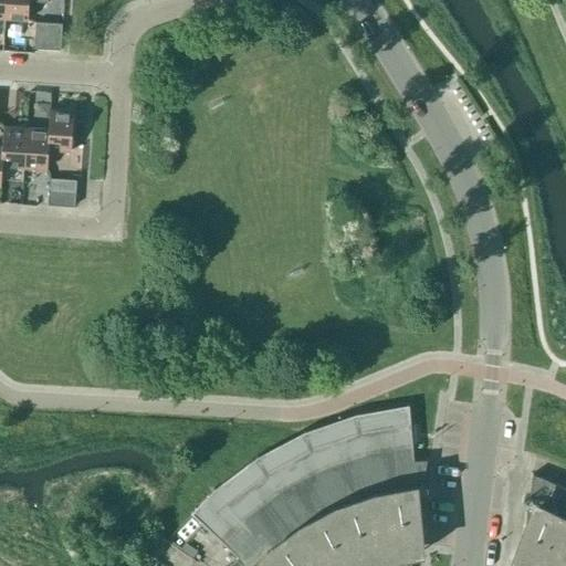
[(6,0),(4,19),(28,20),(29,0),(6,0)]
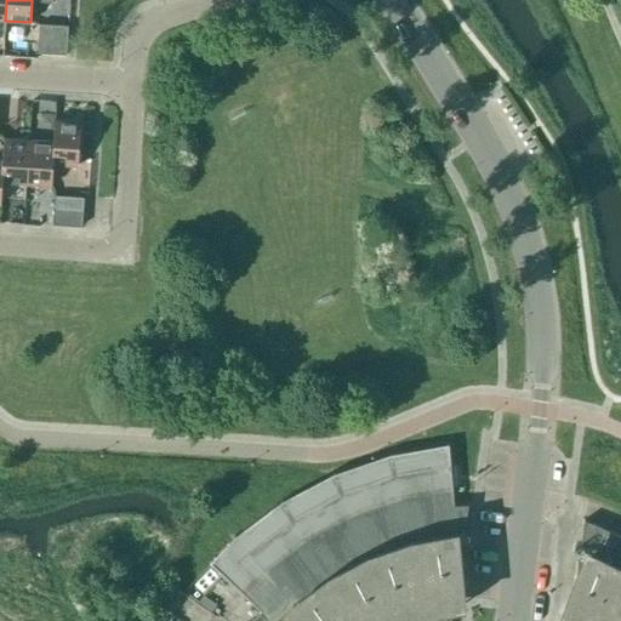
[(51,53),(53,26),(39,24),(36,53),(51,53)]
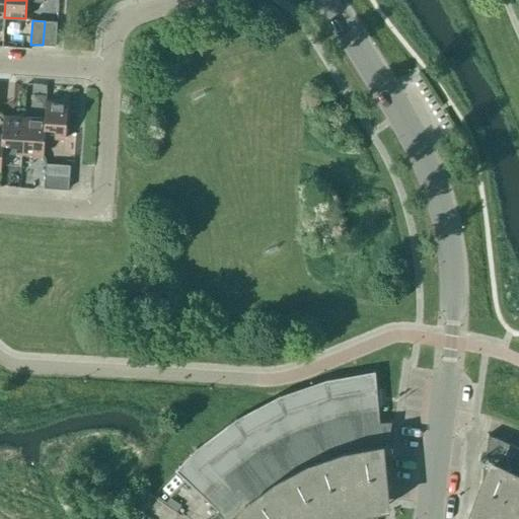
[(45,21),(43,45),(55,46),(57,21),(45,21)]
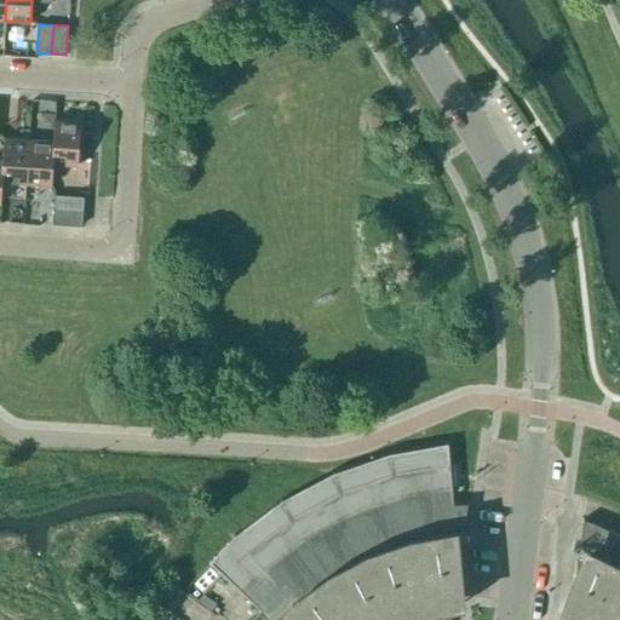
[(52,164),(53,164),(78,166),(81,122),(55,120),(53,142),(55,142),(52,164)]
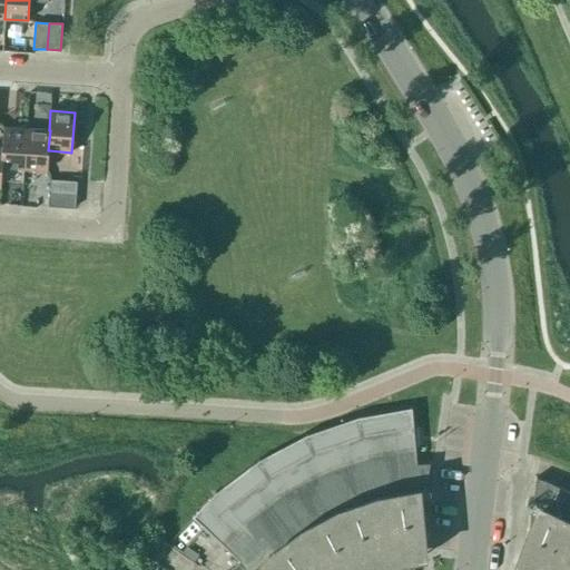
[(25,169),(27,129),(5,127),(2,147),(3,147),(1,167),(2,167),(25,169)]
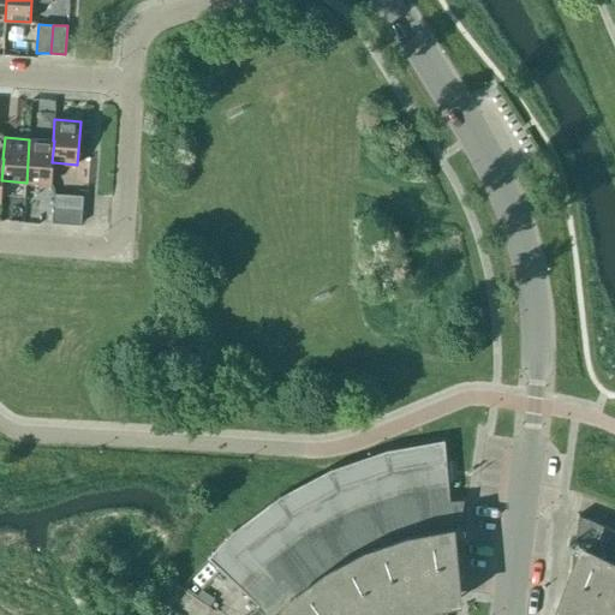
[(54,141),(53,141),(29,139),(27,183),(52,184),(53,162),(52,162),(54,141)]
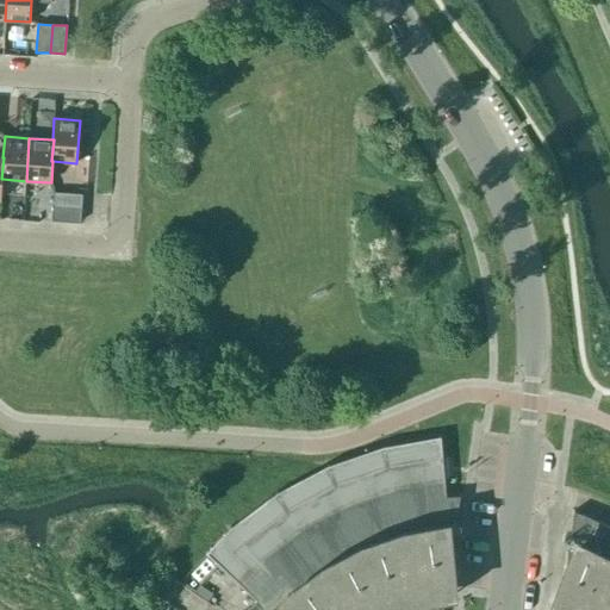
[(53,206),(81,209),(82,194),(54,192),(53,206)]
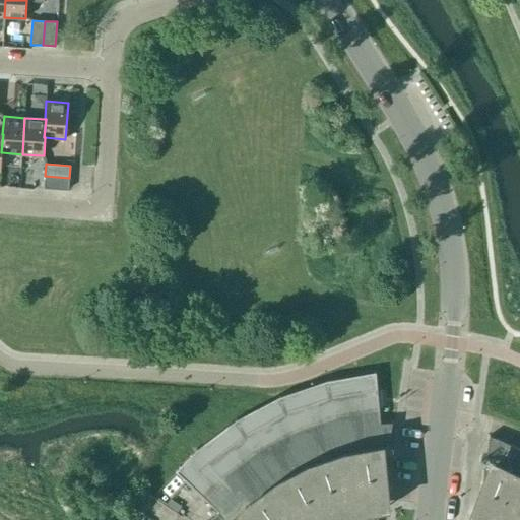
[(68,190),(69,178),(45,176),(44,188),(68,190)]
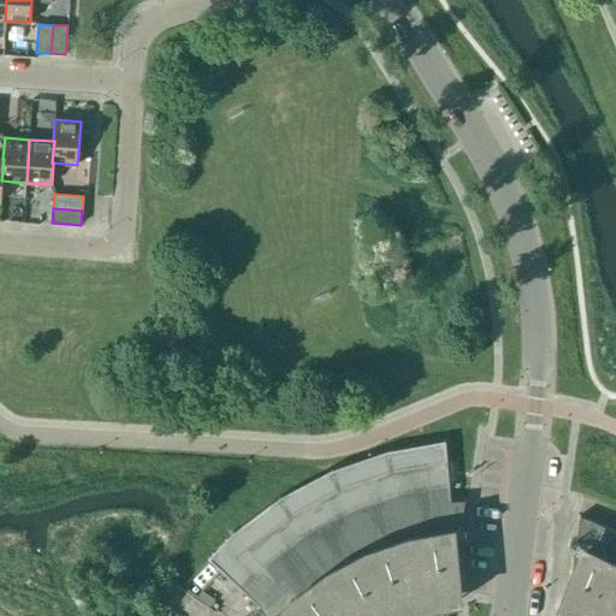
[(401,615),(427,608),(462,602),(456,556),(465,499),(450,501),(445,440),(388,450),(385,451),(332,469),(330,471),(280,497),(278,498),(234,532),(232,533),(207,558),(258,606),(249,615),(401,615)]
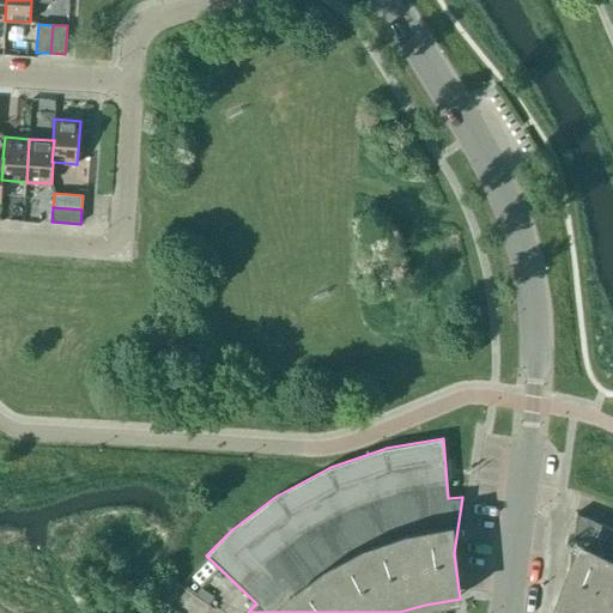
[(612,612),(612,529),(590,519),(577,514),(569,569),(552,611),(556,612),(612,612)]
